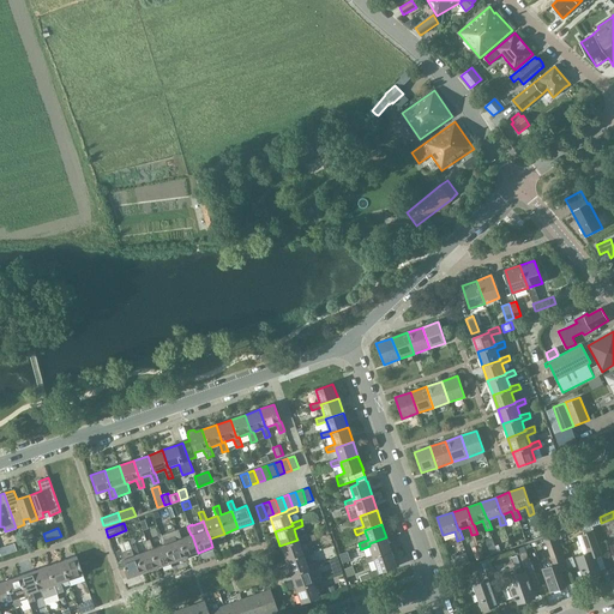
[(184,558),(198,553),(192,535),(191,535),(181,539),(178,529),(173,531),(176,541),(178,540),(184,558)]
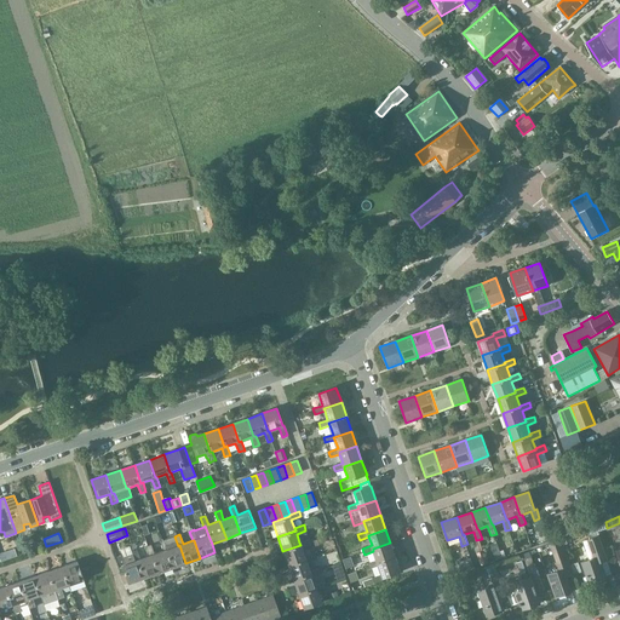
[(590,585),(607,580),(601,562),(607,560),(598,535),(590,539),(596,558),(583,563),(590,585)]
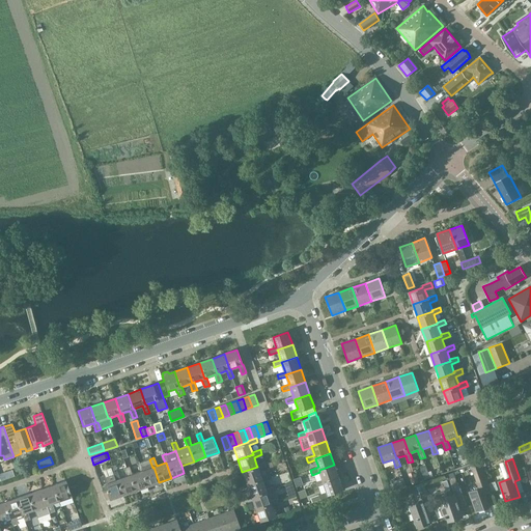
[(146,486),(159,482),(154,467),(152,468),(149,459),(142,463),(137,464),(140,472),(141,471),(146,486)]
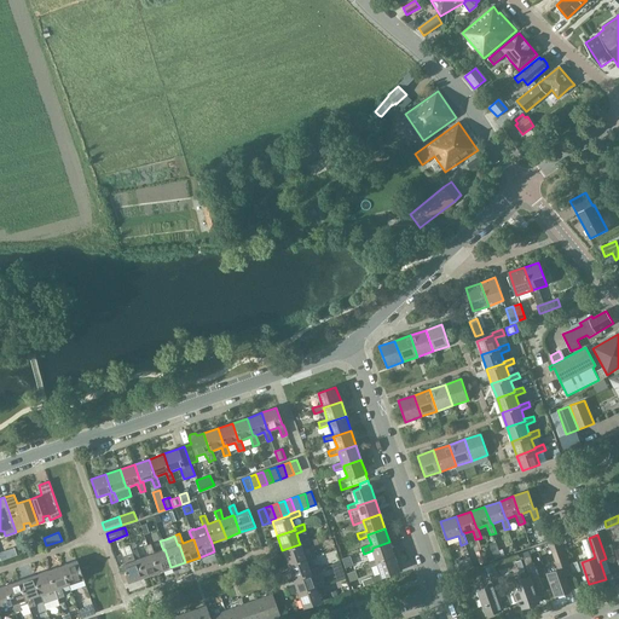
[(300,544),(282,550),(288,565),(305,559),(305,556),(301,548),(311,544),(308,541),(308,538),(299,542),(300,544)]
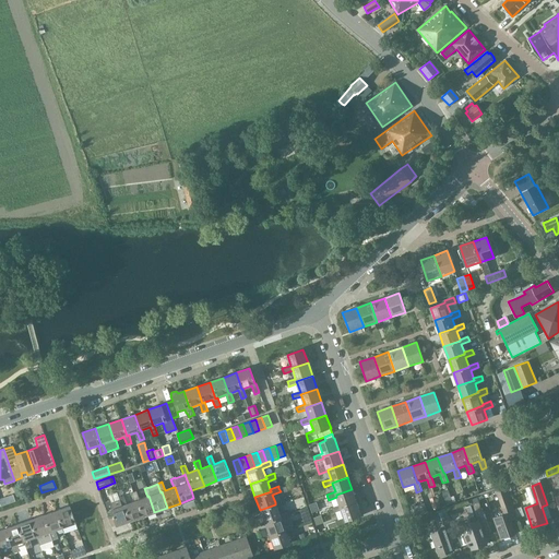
[(502,508),(503,513),(494,518),(501,538),(515,534),(511,521),(518,519),(507,487),(496,491),(502,508)]
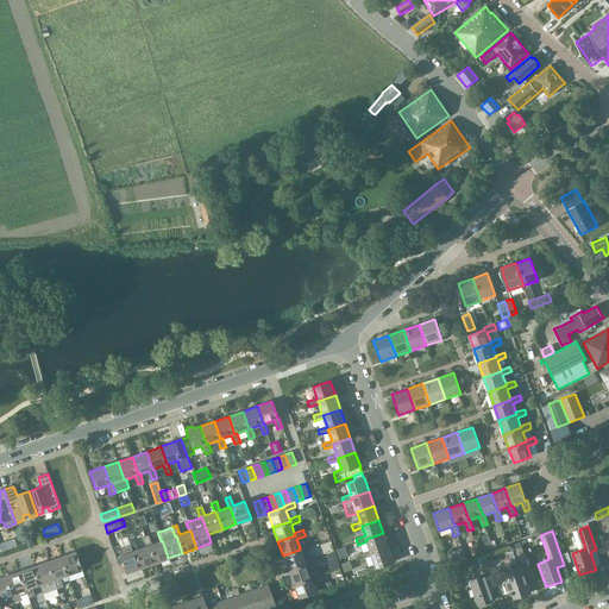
[(370,551),(360,553),(362,557),(363,559),(372,556),(371,553),(389,548),(383,533),(366,539),(366,541),(370,551)]
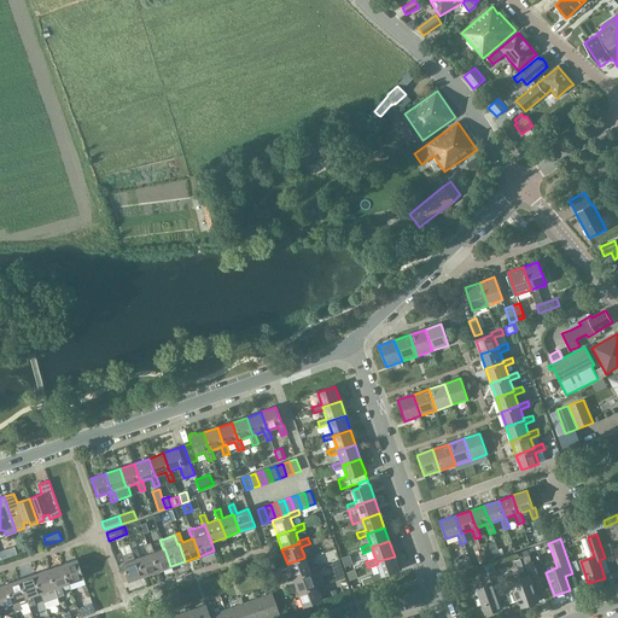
[(156,571),(170,566),(164,548),(163,549),(153,553),(151,543),(145,544),(149,554),(150,554),(156,571)]
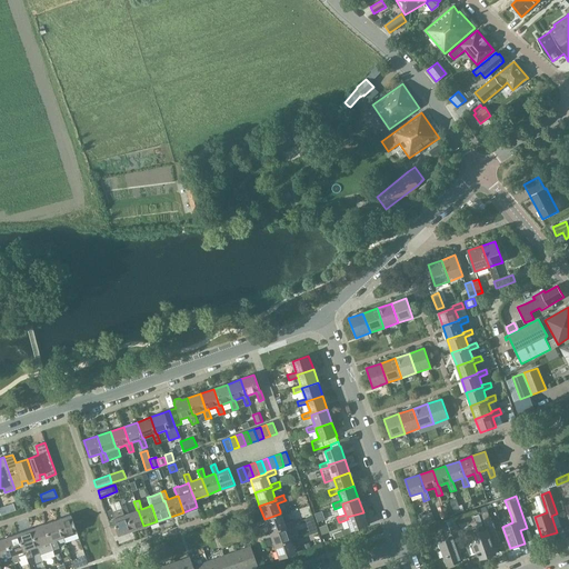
[(130,530),(143,526),(138,510),(137,510),(128,513),(126,505),(121,507),(121,508),(123,515),(125,515),(130,530)]
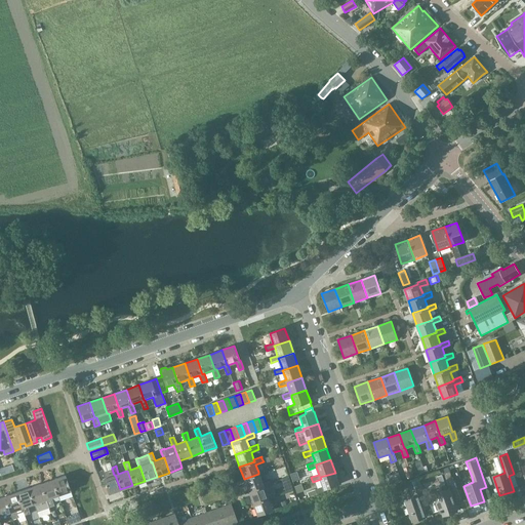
[(409,467),(404,469),(407,479),(413,477),(409,467)]
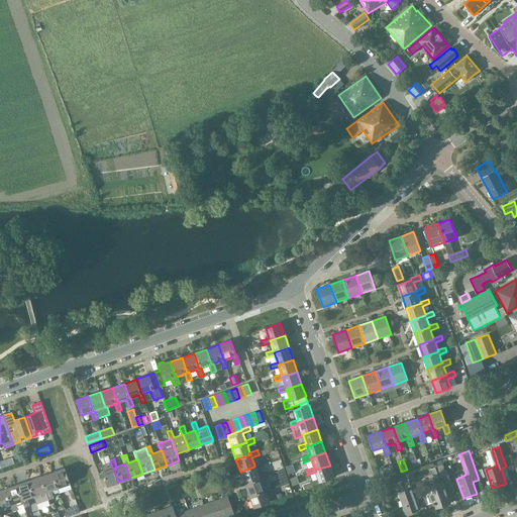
[(450,503),(446,492),(452,490),(443,464),(441,460),(435,463),(441,481),(427,486),(429,494),(431,493),(436,508),(450,503)]
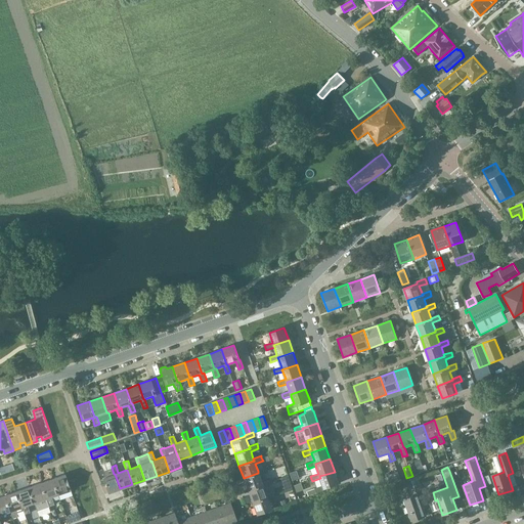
[(107,493),(120,488),(115,474),(114,474),(112,468),(103,472),(103,469),(98,471),(101,479),(102,478),(105,485),(101,486),(103,492),(107,491),(107,493)]
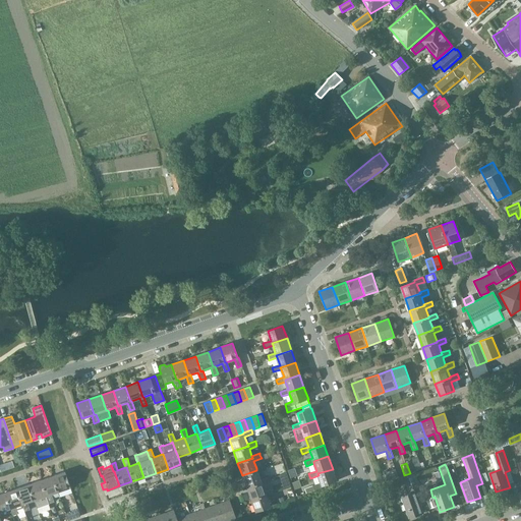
[(256,470),(242,475),(246,487),(261,481),(261,480),(257,472),(266,470),(265,467),(264,465),(256,468),(256,470)]
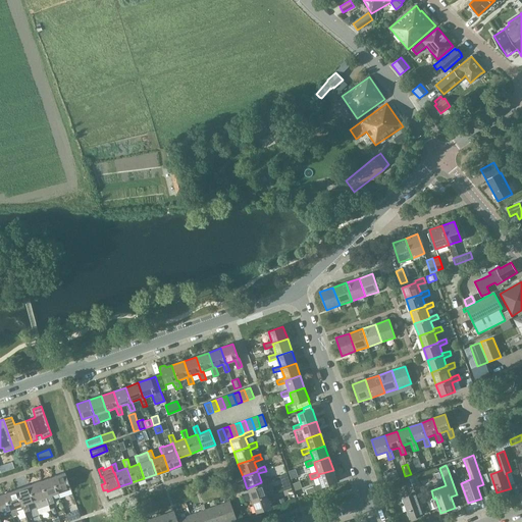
[(296,469),(289,472),(292,479),(298,476),(296,469)]
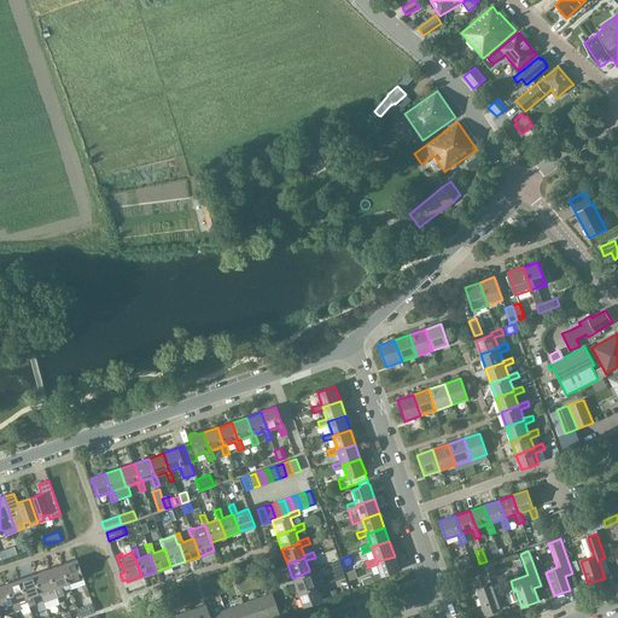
[(380,572),(362,579),(365,584),(383,578),(383,576),(400,570),(395,557),(377,561),(378,564),(380,572)]
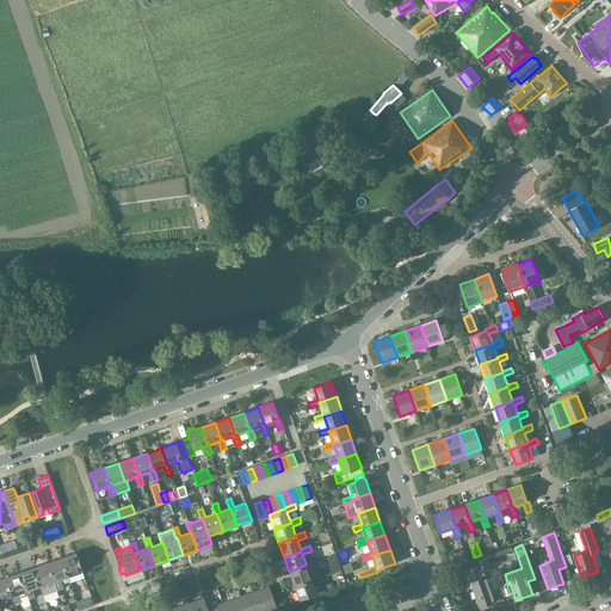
[(76,554),(62,560),(68,578),(82,573),(76,554)]
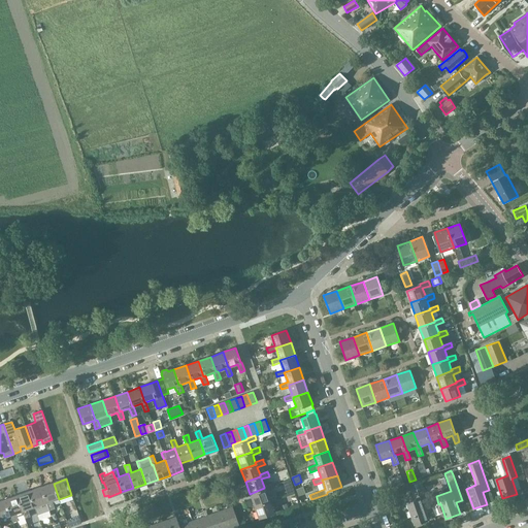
[(420,496),(426,494),(422,481),(415,483),(420,496)]
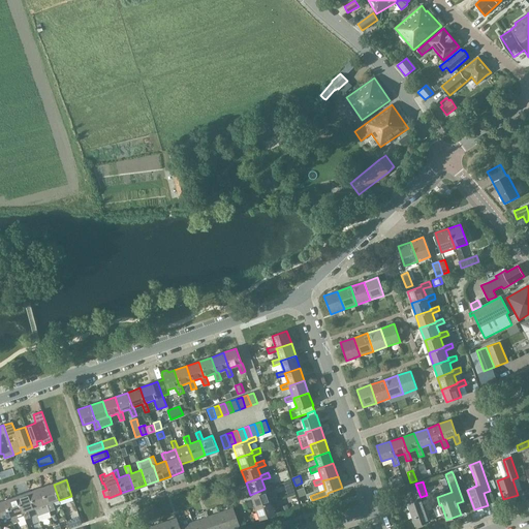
[(54,485),(41,489),(47,504),(50,510),(55,508),(53,502),(59,500),(54,485)]
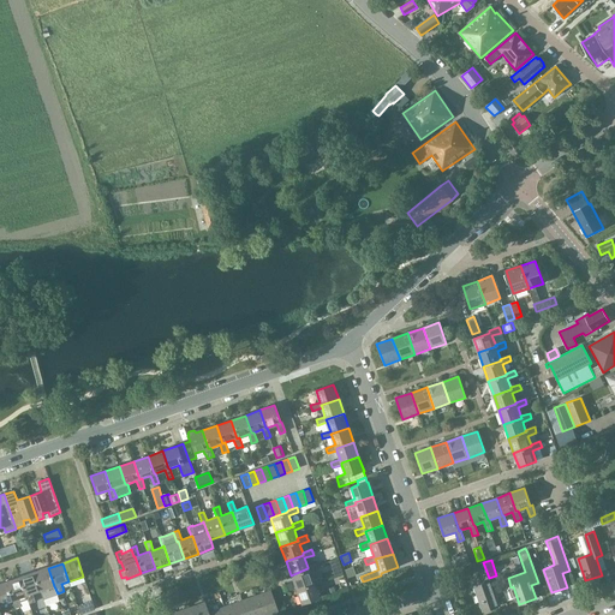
[(308,568),(291,575),(296,589),(314,583),(312,581),(309,573),(318,569),(317,566),(317,563),(308,567),(308,568)]
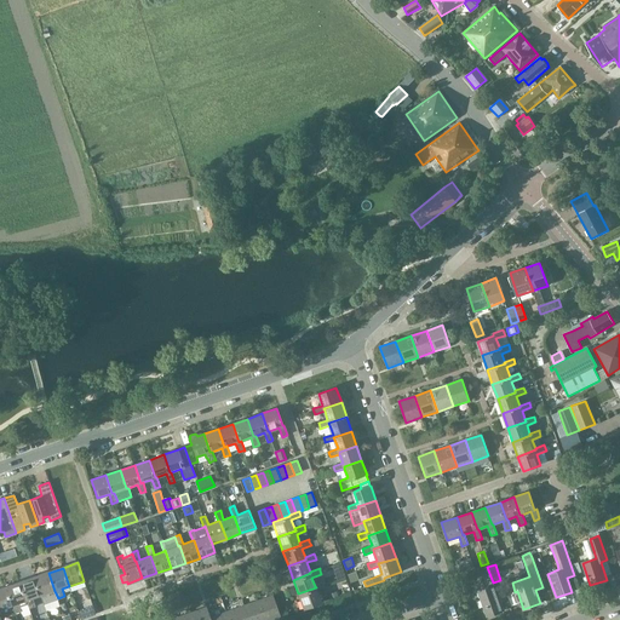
[(49,573),(34,578),(41,596),(44,604),(58,600),(58,598),(55,591),(49,573)]
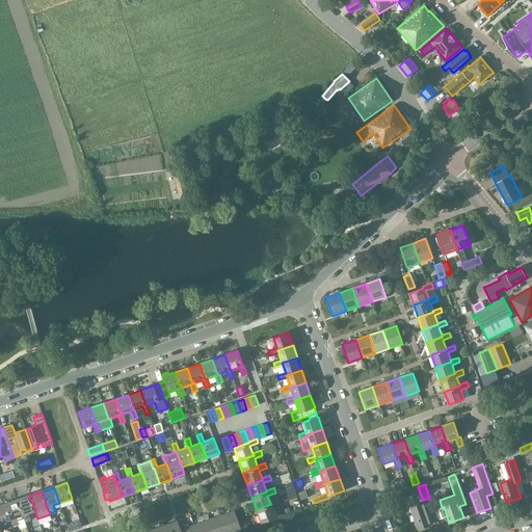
[(29,496),(18,500),(25,523),(30,521),(28,514),(35,511),(29,496)]
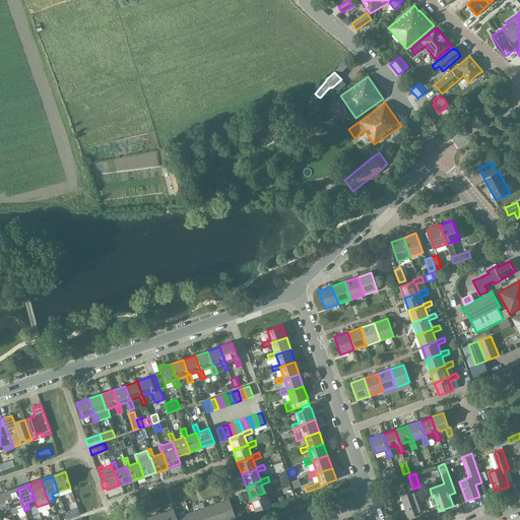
[(17,489),(5,493),(12,515),(17,513),(17,515),(24,512),(23,511),(24,511),(17,489)]
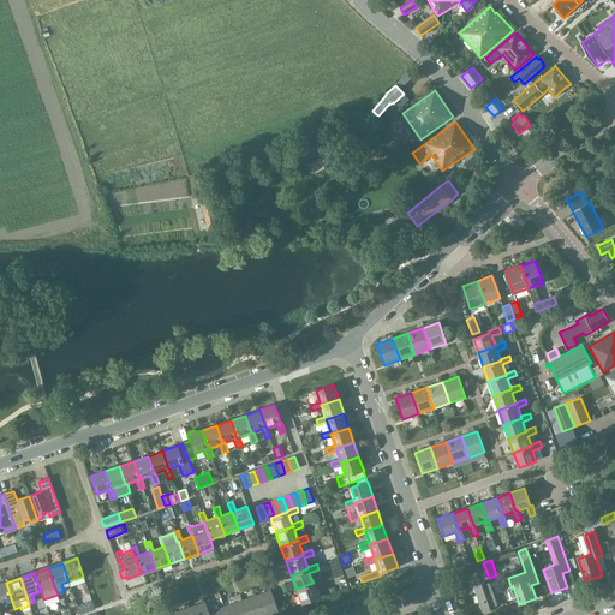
[(314,583),(296,589),(300,604),(318,597),(315,586),(323,584),(322,579),(322,578),(312,581),(314,583)]
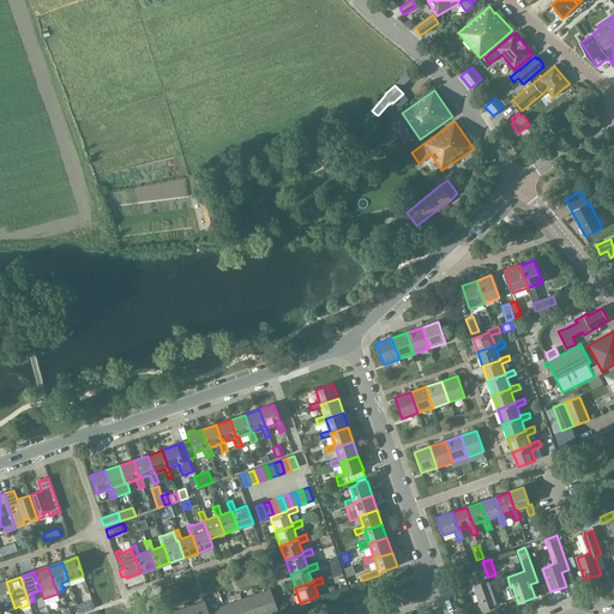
[(482,611),(498,605),(489,579),(474,585),(482,611)]
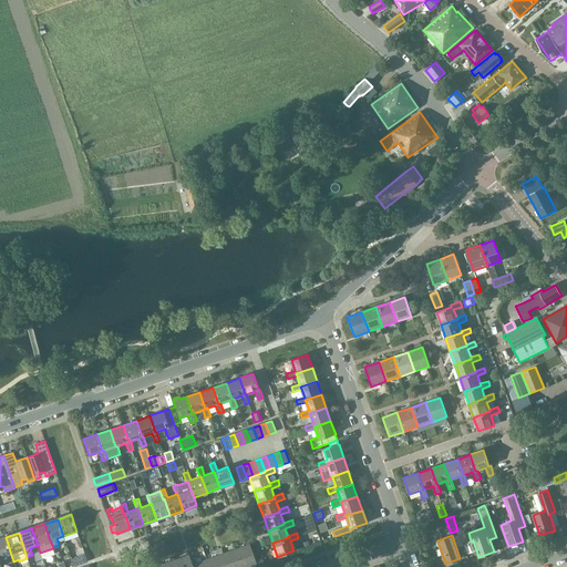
[(6,537),(0,538),(0,557),(3,557),(4,560),(11,557),(12,562),(13,562),(6,537)]
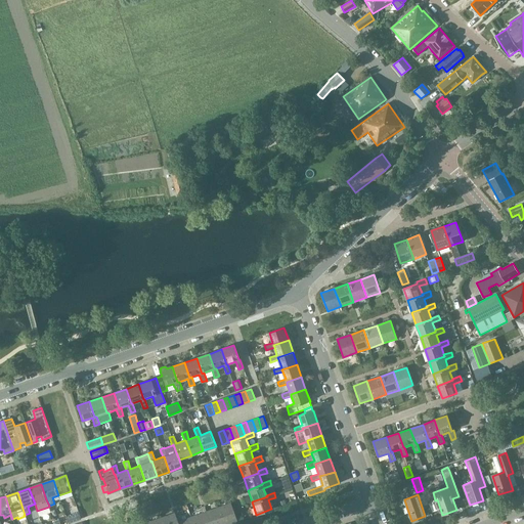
[(217,508),(222,523),(227,523),(236,521),(230,504),(217,508)]
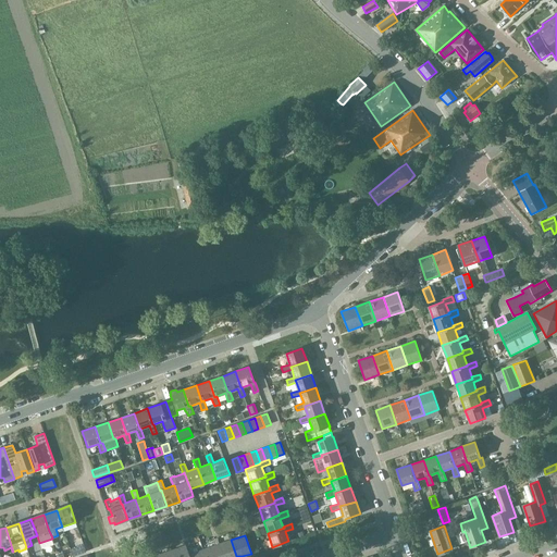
[(221,556),(236,556),(231,540),(217,545),(221,556)]
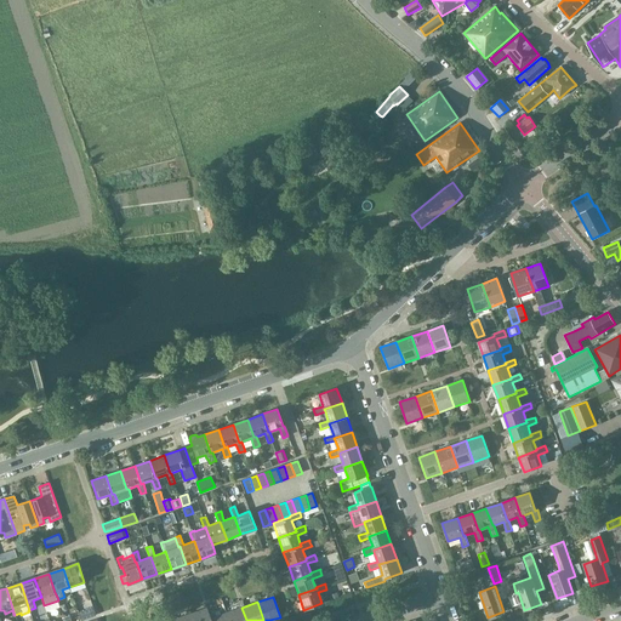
[(84,611),(79,613),(81,620),(87,620),(96,616),(96,615),(92,608),(84,611)]
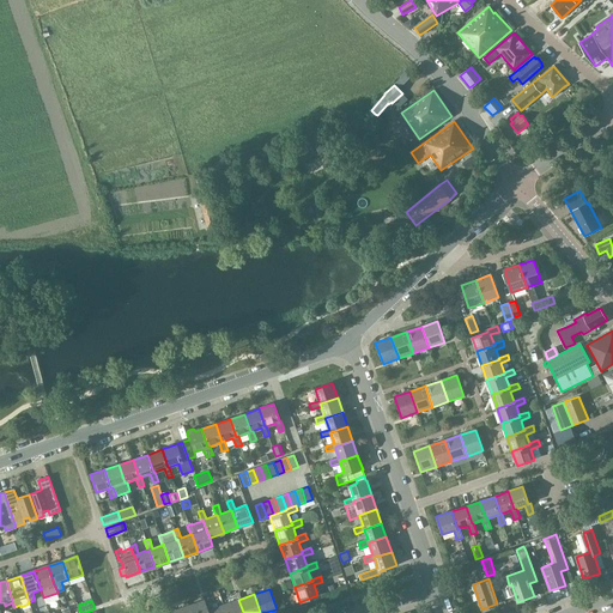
[(188,606),(190,612),(207,612),(206,608),(204,601),(204,600),(188,606)]
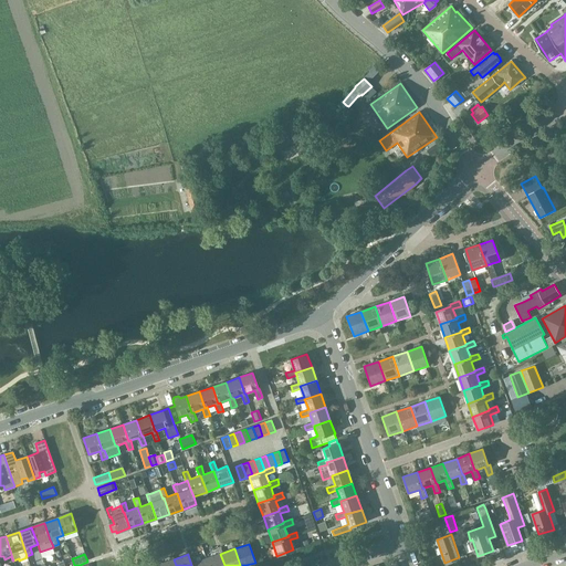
[(209,565),(224,565),(220,554),(207,558),(209,565)]
